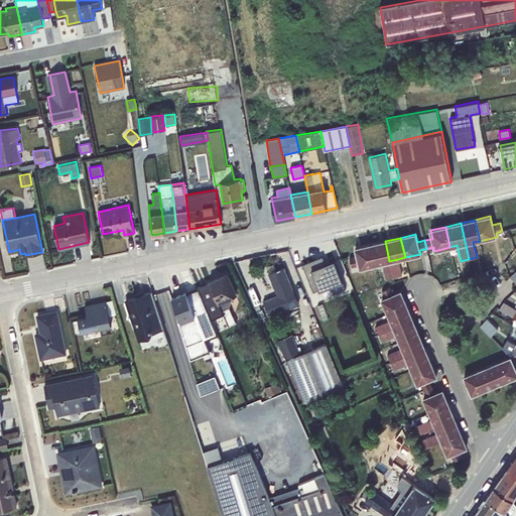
[(385,241),(370,244),(375,265),(382,263),(385,279),(393,277),(391,268),(389,261),(385,241)]
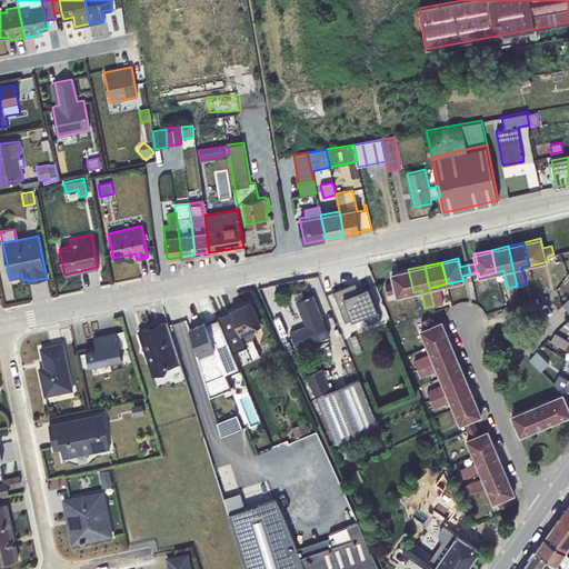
[(393,282),(386,283),(388,293),(396,292),(397,296),(413,292),(408,269),(391,273),(393,282)]
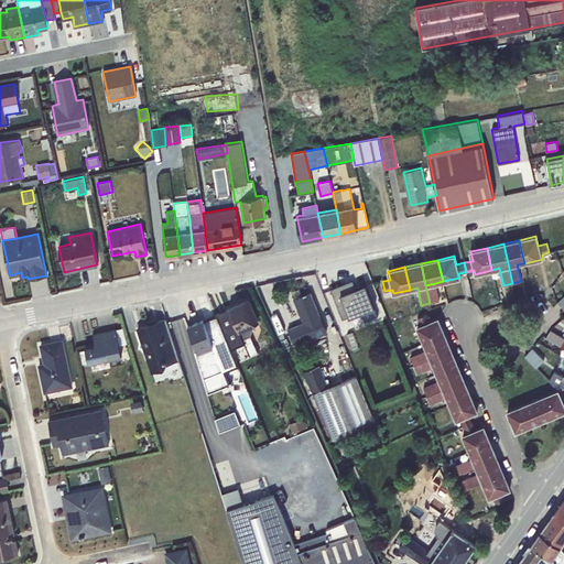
[(353,280),(331,289),(343,318),(347,316),(348,317),(361,313),(375,306),(366,284),(361,285),(361,286),(357,289),(353,280)]
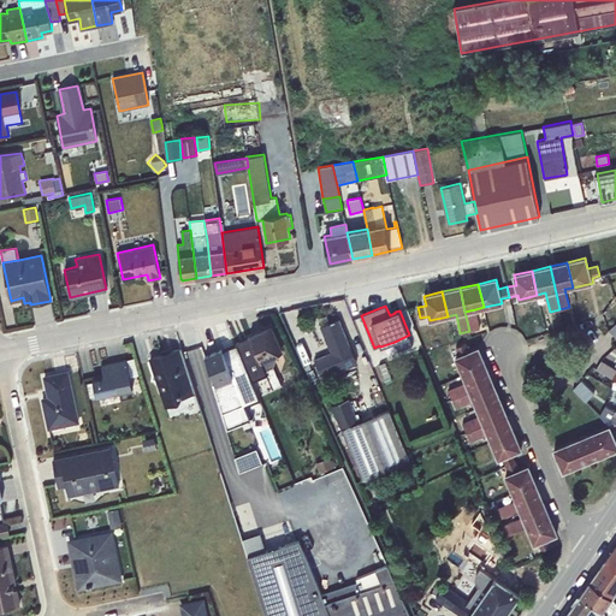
[(465,312),(467,320),(468,320),(478,318),(475,309),(465,312)]
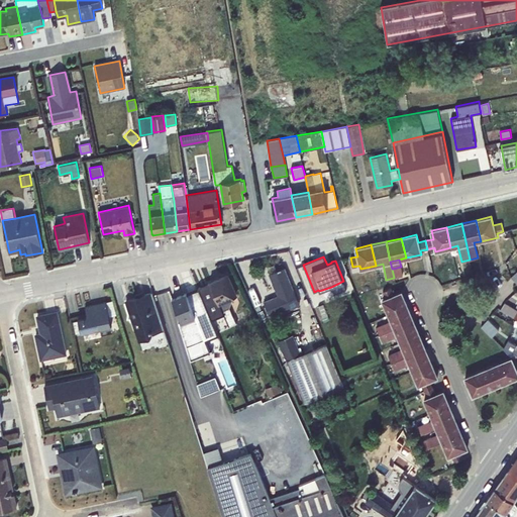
[(402,276),(401,267),(393,269),(395,278),(402,276)]
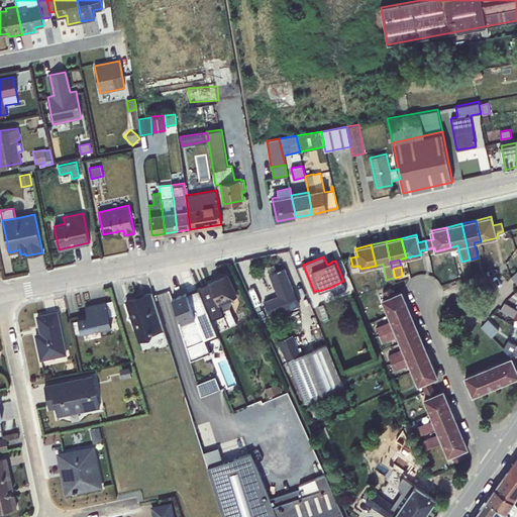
[(278,271),(269,274),(278,295),(264,301),(270,317),(299,305),(284,268),(281,269),(281,268),(278,270),(278,271)]
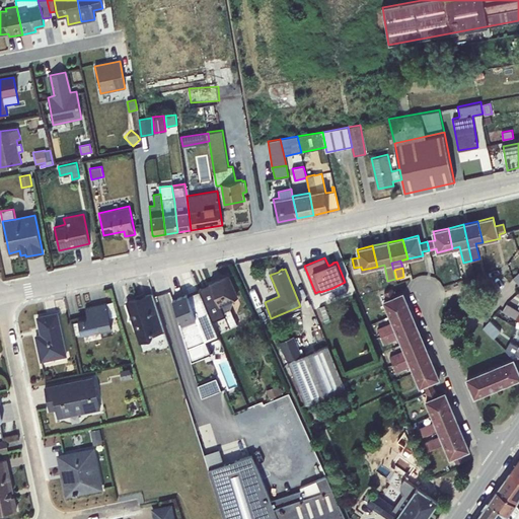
[(227,276),(211,283),(211,284),(201,288),(202,291),(214,320),(225,316),(230,326),(237,323),(230,308),(234,298),(237,297),(227,276)]
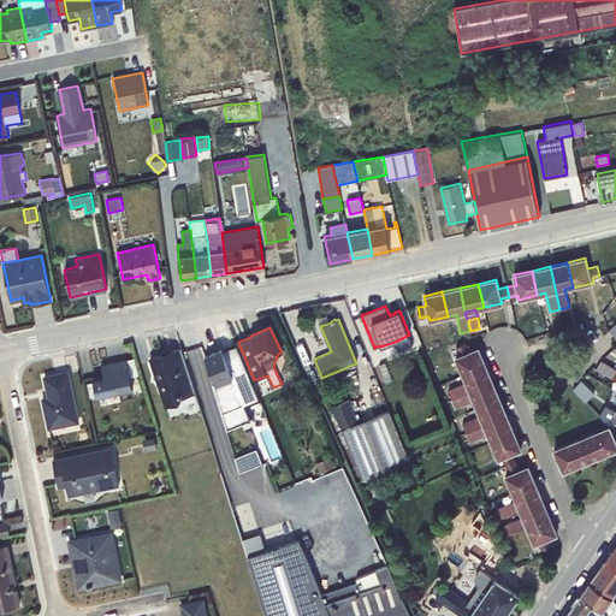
[(409,335),(395,342),(398,349),(413,343),(409,335)]
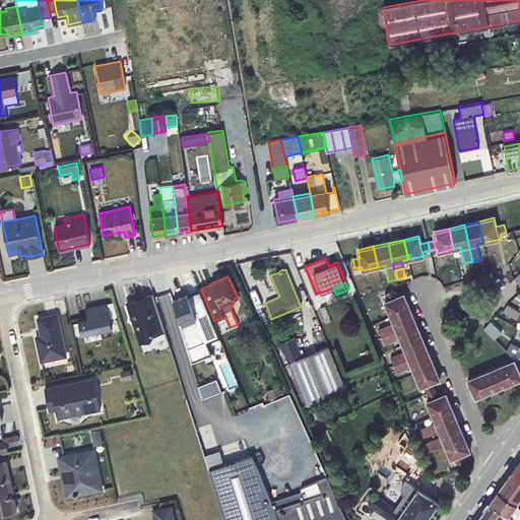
[(393,288),(381,294),(384,301),(383,301),(389,316),(409,308),(403,294),(397,297),(393,288)]
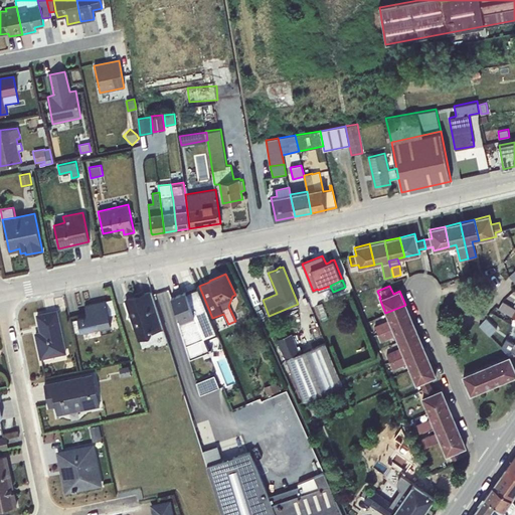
[(212,318),(200,289),(186,294),(185,292),(171,297),(180,321),(178,321),(190,360),(209,351),(204,338),(218,333),(212,318)]
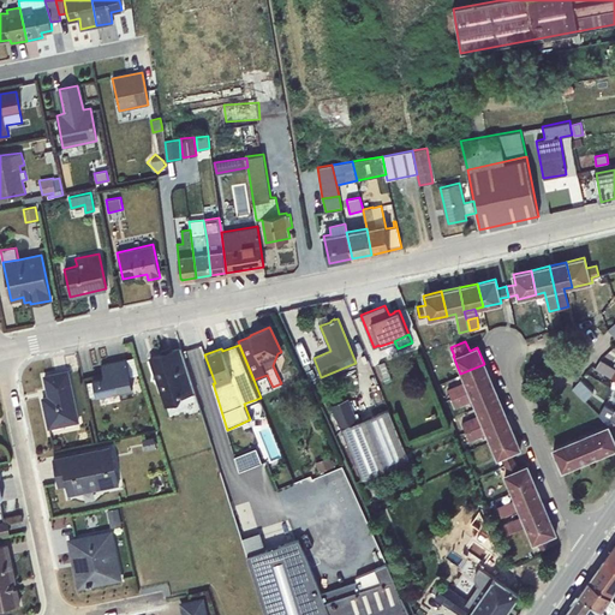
[(169,347),(160,350),(161,353),(150,357),(165,406),(179,401),(181,396),(195,392),(180,347),(171,350),(169,347)]
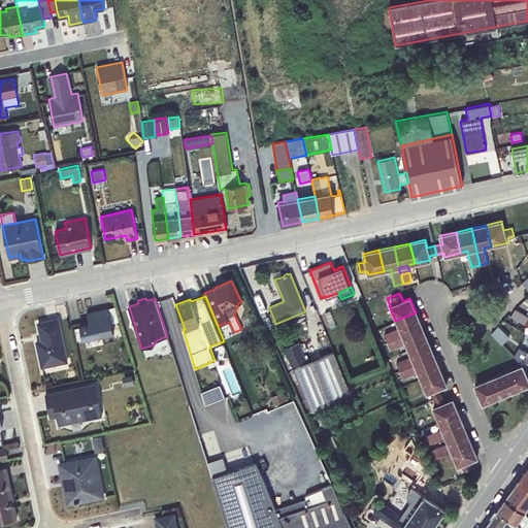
[(116,306),(107,307),(110,324),(120,322),(116,306)]
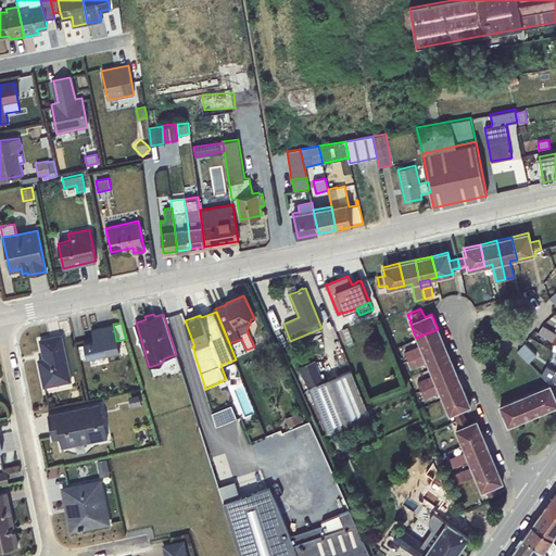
[(81,358),(118,351),(116,341),(113,324),(91,329),(92,338),(83,339),(84,344),(78,345),(81,358)]
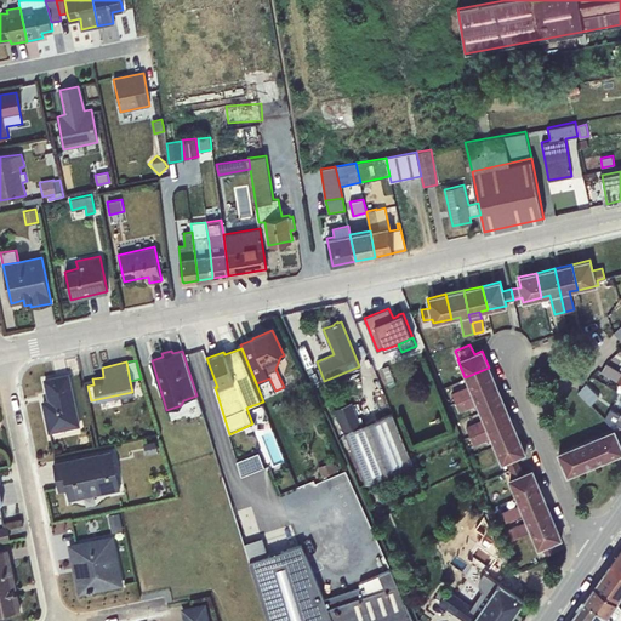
[(620,371),(607,363),(600,371),(620,383),(620,371)]
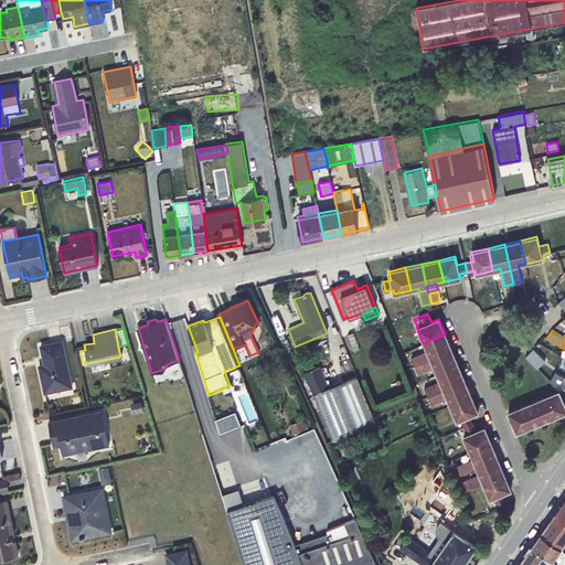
[(353,331),(348,334),(353,347),(359,344),(353,331)]
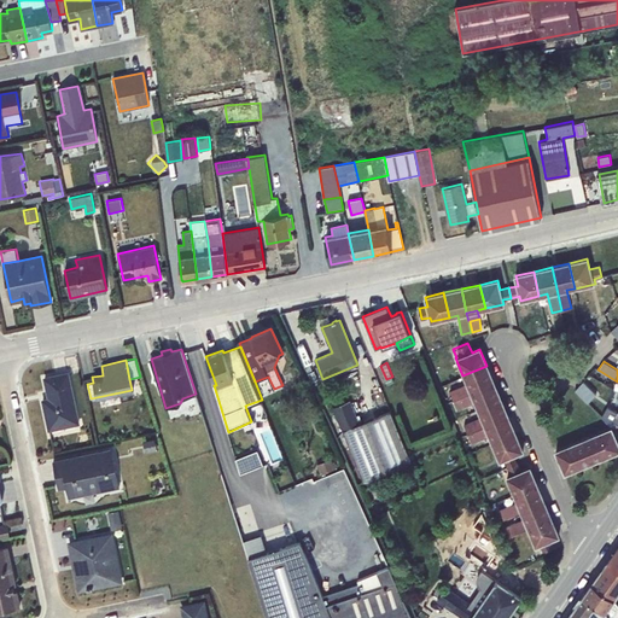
[(494,383),(487,366),(462,375),(466,384),(460,388),(460,386),(449,391),(453,400),(494,383)]
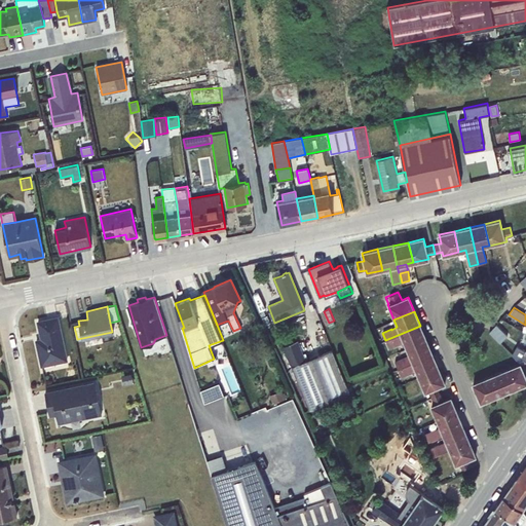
[(58,317),(38,322),(42,339),(36,340),(42,366),(67,360),(58,317)]
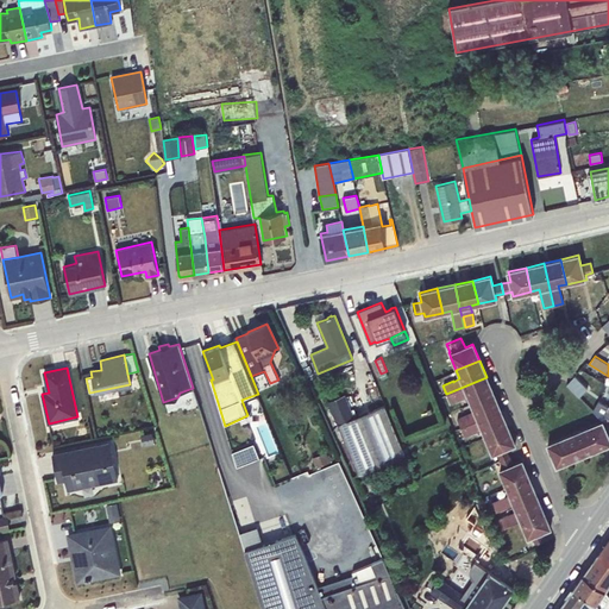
[(575,375),(566,383),(579,396),(588,388),(575,375)]
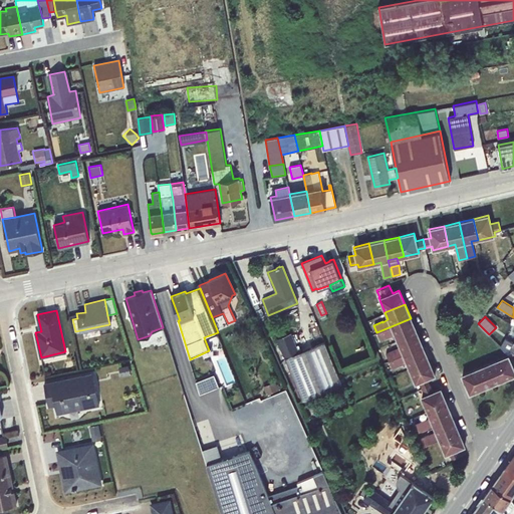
[(417,332),(411,318),(376,332),(380,340),(395,334),(397,340),(417,332)]
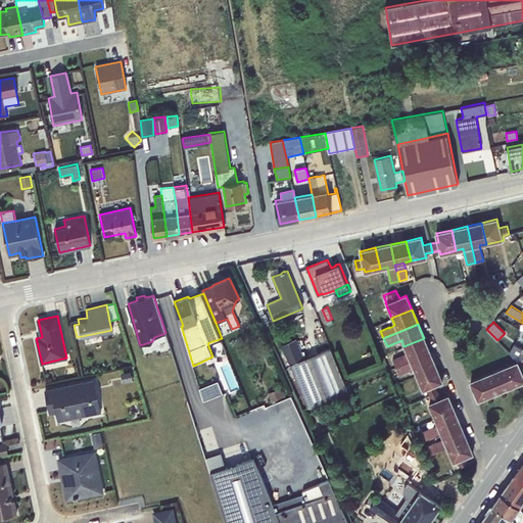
[(296,338),(281,344),(308,407),(348,390),(330,347),(304,359),(296,338)]
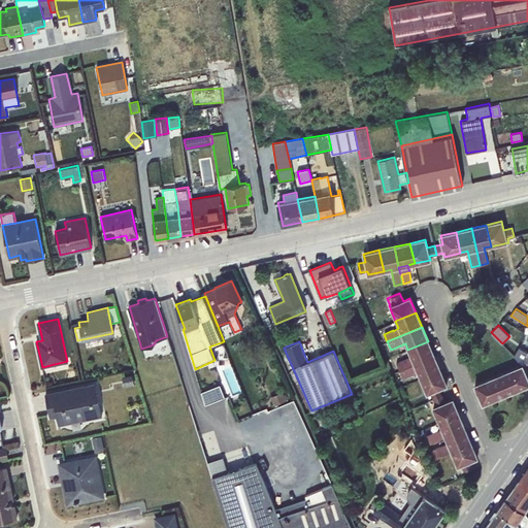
[(434,356),(428,341),(407,350),(410,356),(396,362),(399,370),(434,356)]
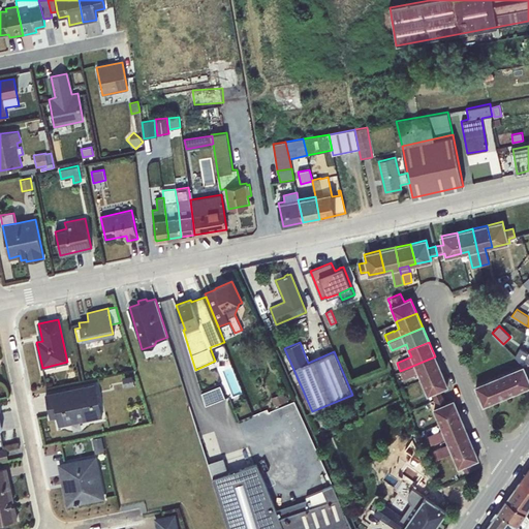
[(528,350),(528,352),(520,348),(515,356),(524,367),(528,363),(528,350)]
